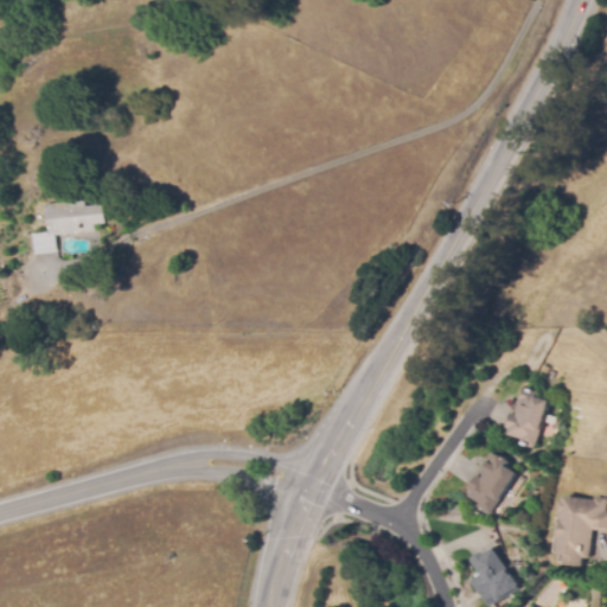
[(38,255),(36,235),(51,232),(49,205),(88,200),(89,206),(107,204),(109,224),(96,225),(97,232),(57,236),(59,253),(38,255)]
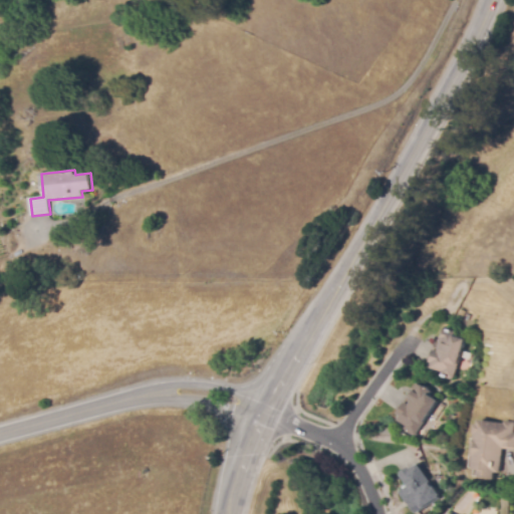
[(454,378),(441,375),(442,372),(430,369),(431,364),(429,363),(435,341),(440,343),(444,329),(457,333),(455,337),(465,340),(454,378)]
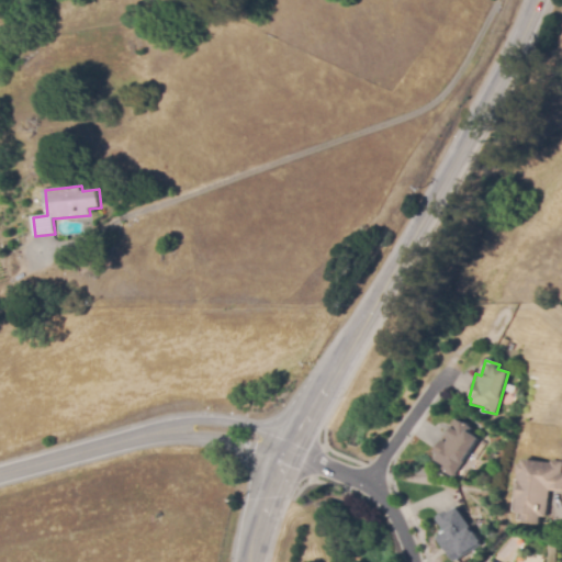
[(479,440),(454,478),(444,470),(445,467),(436,461),(438,457),(434,453),(457,418),(472,429),(469,434),(479,440)]
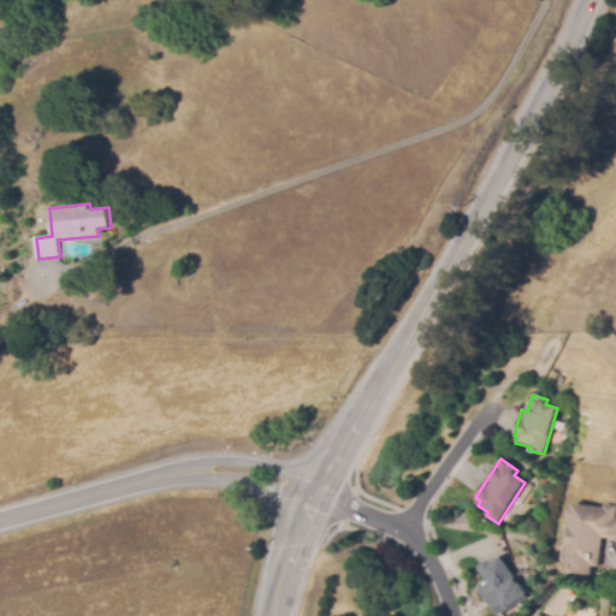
[(605,508),(605,503),(615,503),(615,538),(602,538),(599,568),(593,567),(592,575),(573,574),(574,564),(566,564),(569,510),(573,510),(573,504),(605,508)]
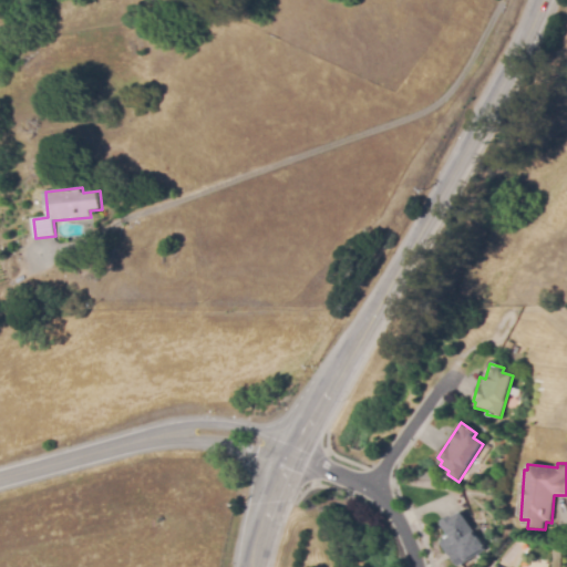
[(461,513),(486,548),(459,566),(456,566),(440,544),(449,537),(440,524),(451,516),(452,518),(461,513)]
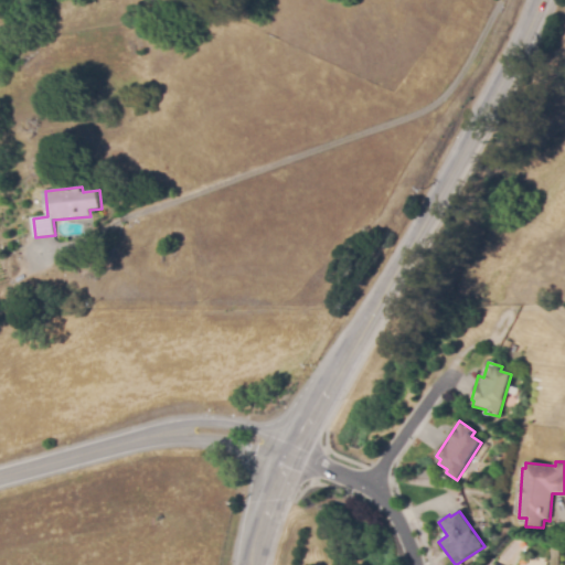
All buildings are outlined.
